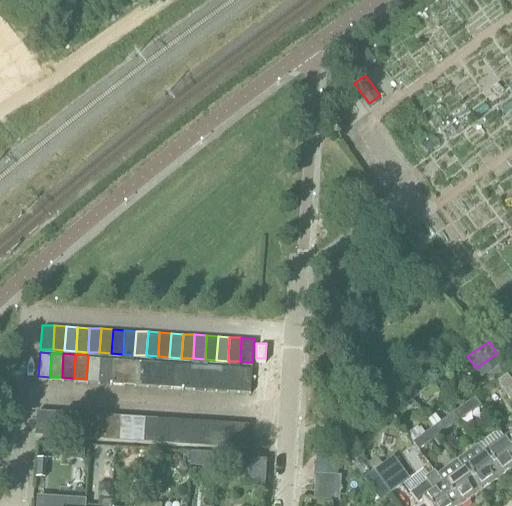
[(100,356),(88,355),(86,379),(98,380),(100,356)]
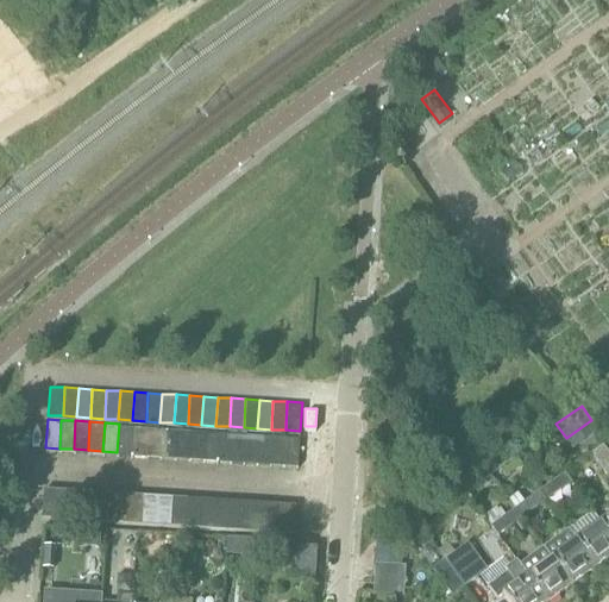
[(133,424),(119,424),(117,452),(131,452),(133,424)]
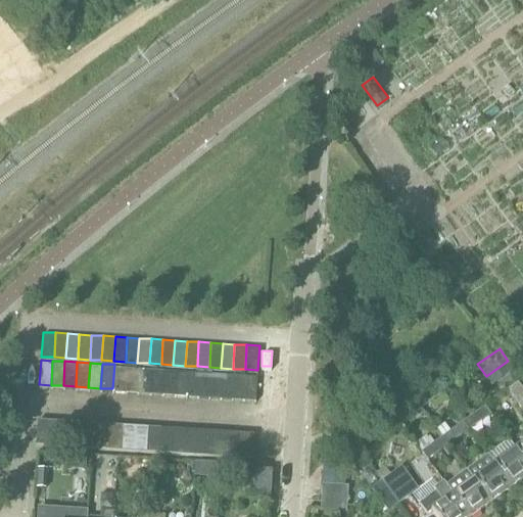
[(126,365),(114,364),(112,388),(125,389),(126,365)]
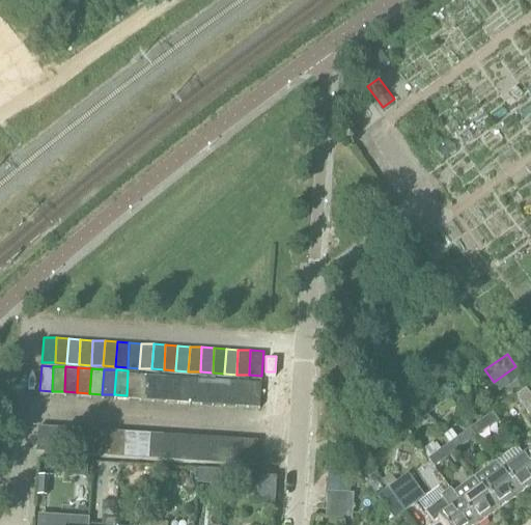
[(140,371),(128,370),(127,395),(139,396),(140,371)]
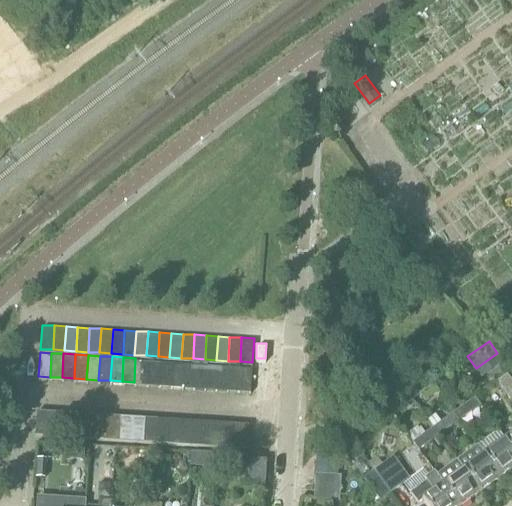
[(147,359),(135,358),(134,382),(145,383),(147,359)]
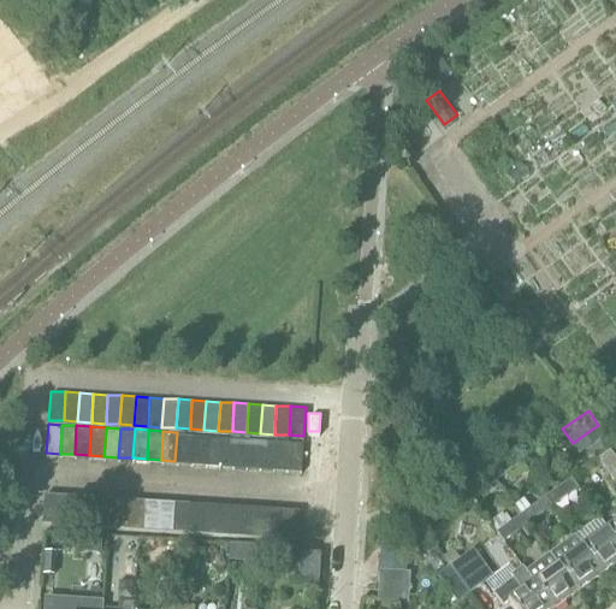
[(191,432),(177,432),(175,461),(190,461),(191,432)]
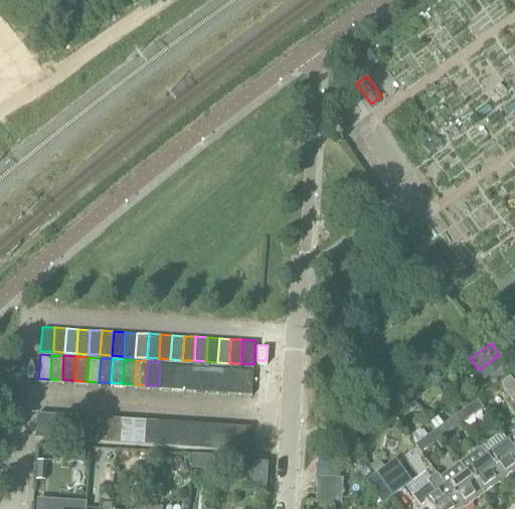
[(174,362),(160,361),(159,385),(172,386),(174,362)]
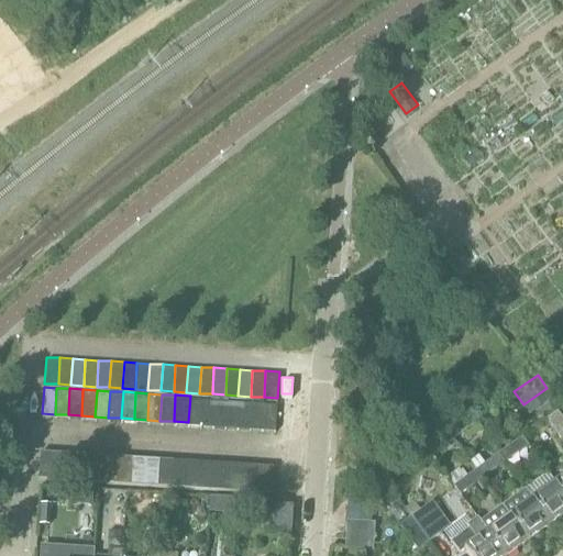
[(202,397),(190,396),(188,422),(200,423),(202,397)]
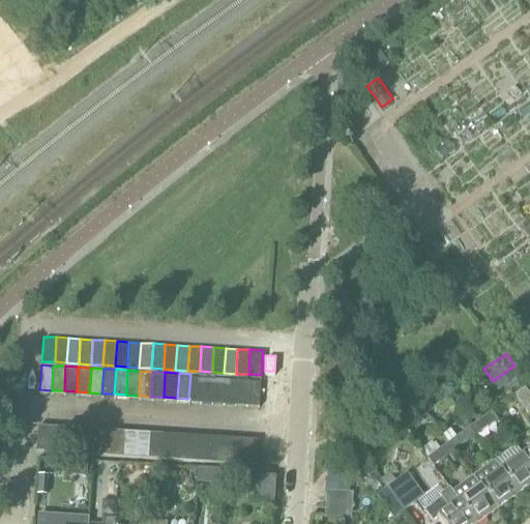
[(190,374),(188,399),(201,400),(202,375),(190,374)]
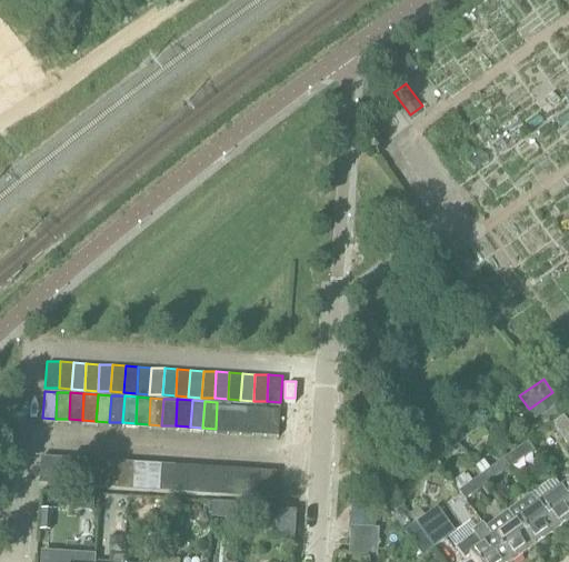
[(216,429),(228,429),(230,402),(217,402),(216,429)]
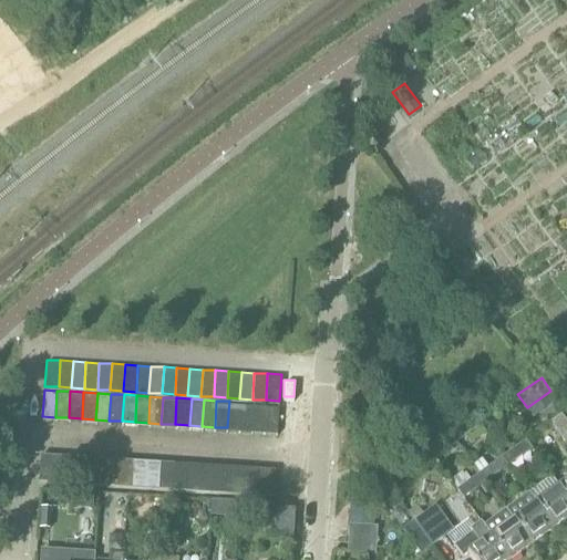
[(227,427),(239,428),(240,416),(241,402),(229,401),(227,427)]
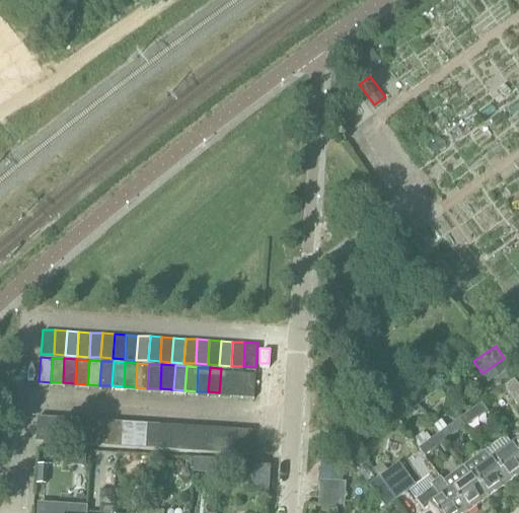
[(232,369),(221,368),(220,381),(219,392),(230,393),(232,369)]
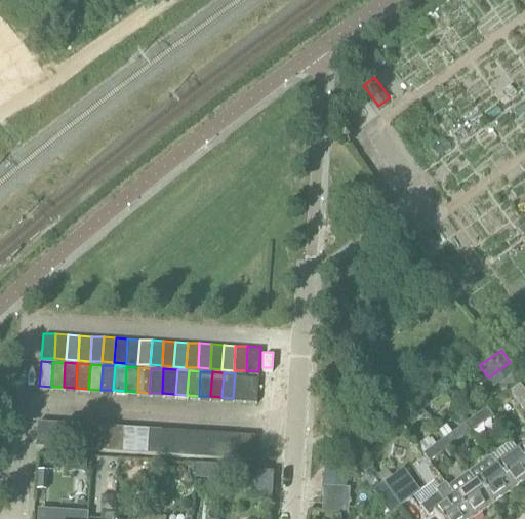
[(233,398),(245,399),(246,374),(235,373),(233,398)]
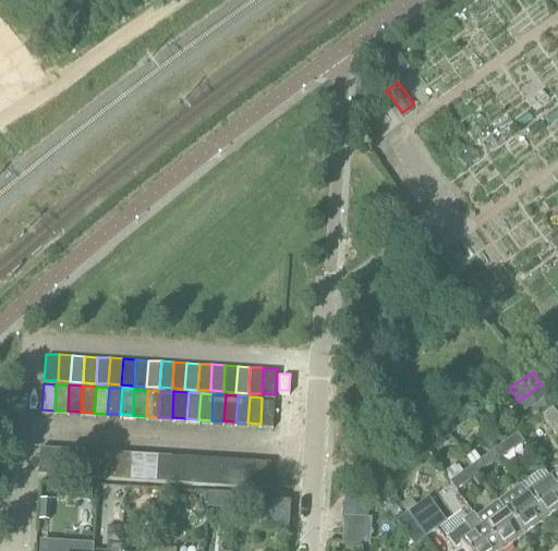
[(275,398),(262,398),(261,424),(273,424),(275,398)]
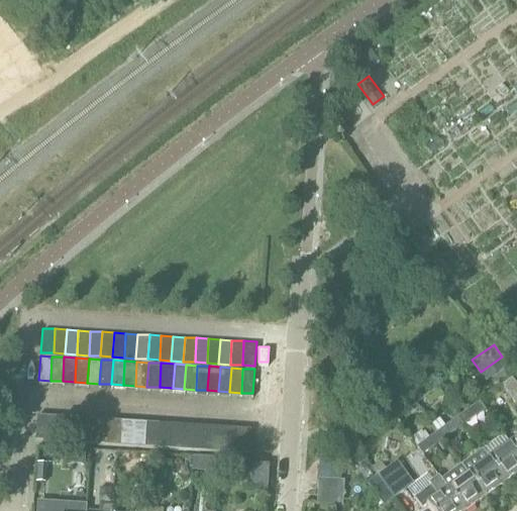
[(516,382),(511,375),(502,381),(516,402),(516,382)]
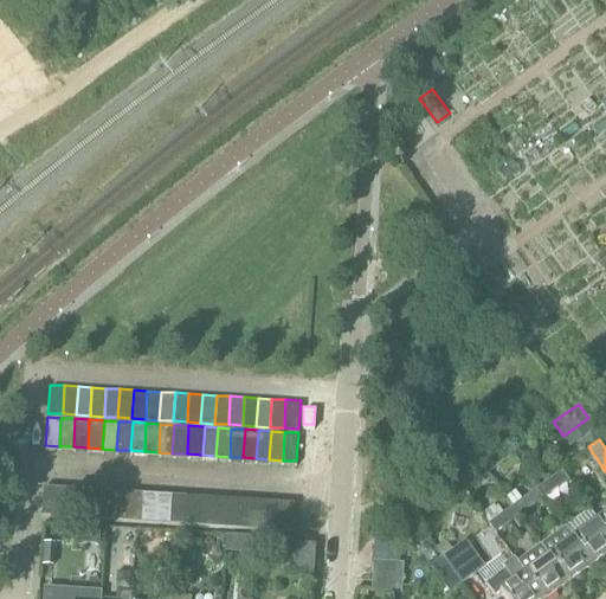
[(568,476),(562,465),(537,483),(543,494),(568,476)]
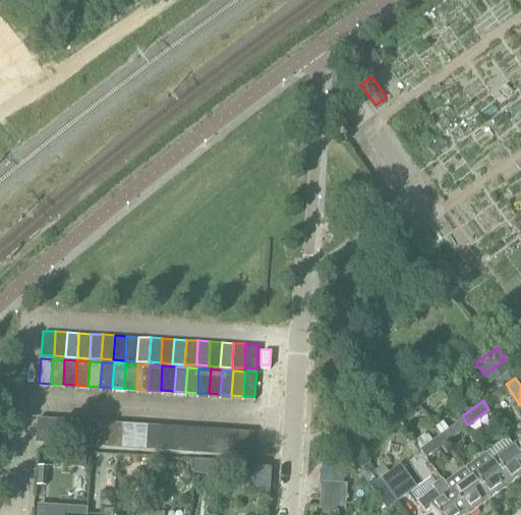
[(50,415),(37,415),(36,440),(48,441),(50,415)]
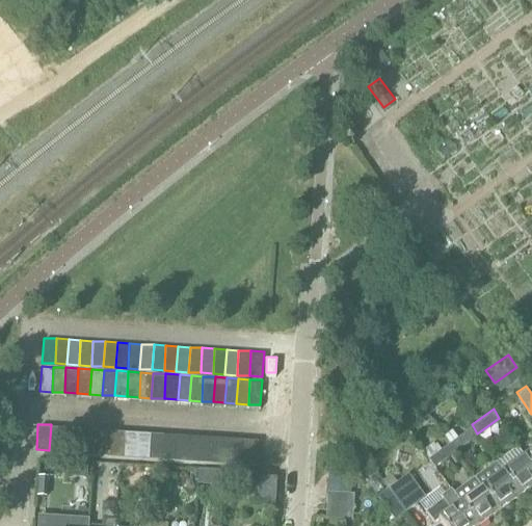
[(62,425),(51,424),(49,450),(61,450),(62,425)]
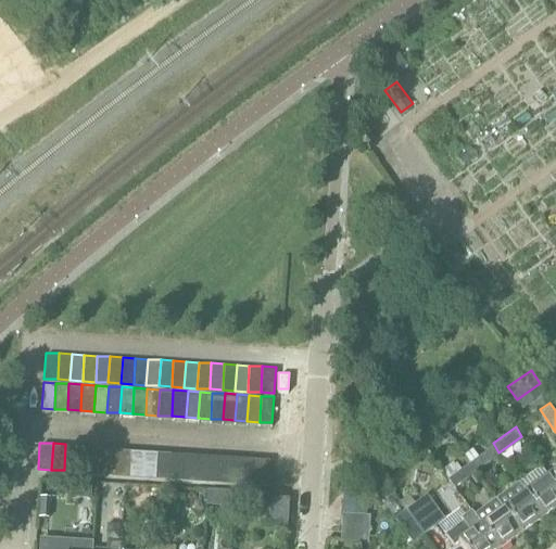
[(465,451),(470,459),(477,468),(498,452),(493,443),(479,452),(474,445),(465,451)]
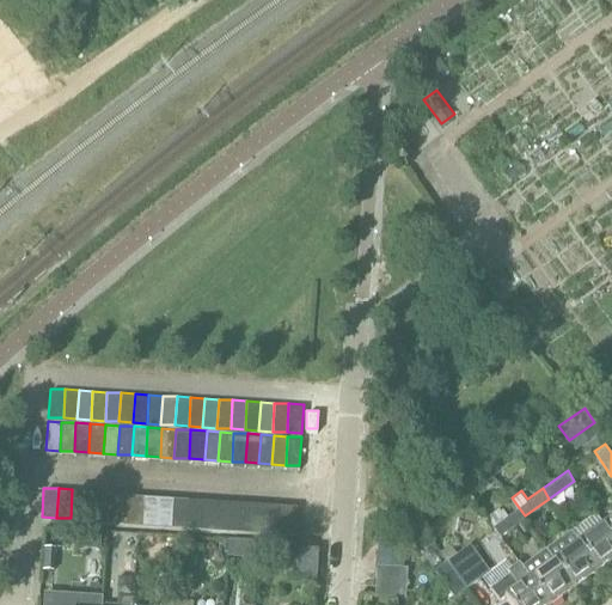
[(87,490),(72,489),(71,518),(86,519),(87,490)]
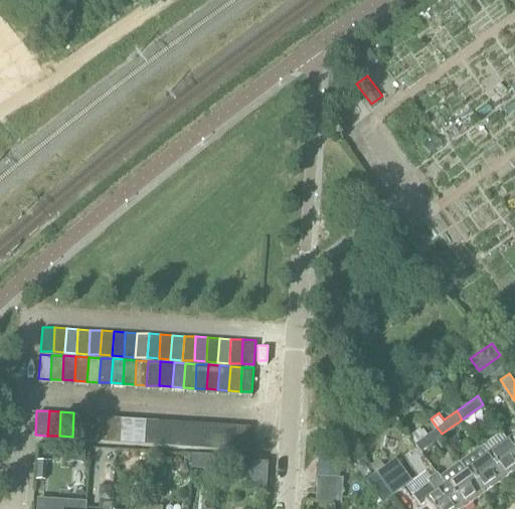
[(84,413),(73,412),(72,437),(83,438),(84,413)]
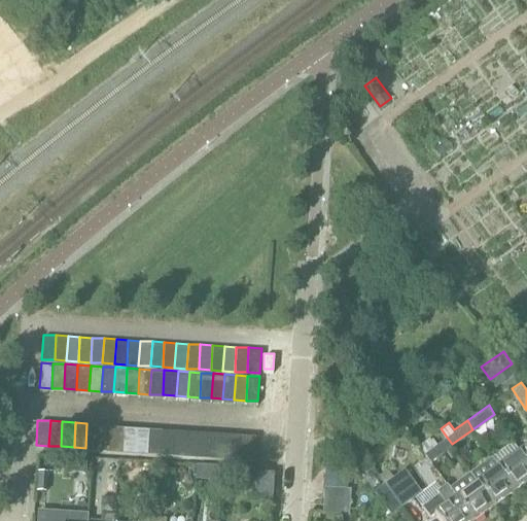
[(99,424),(86,423),(85,448),(98,449),(99,424)]
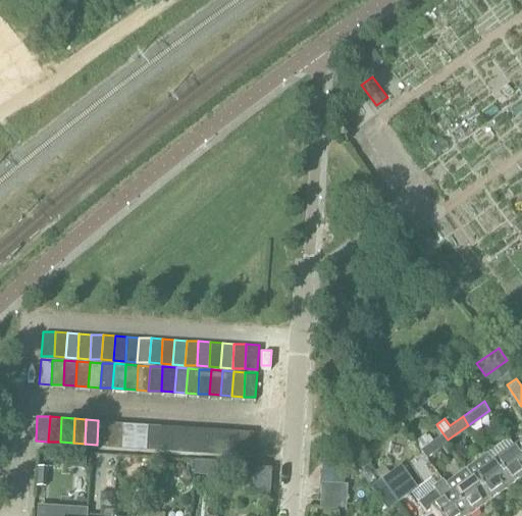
[(110,420),(98,420),(97,445),(109,445),(110,420)]
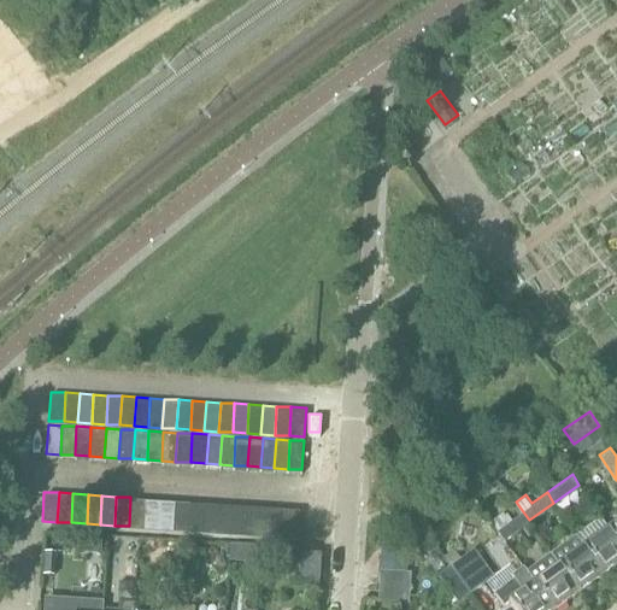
[(146,498),(130,497),(129,526),(144,527),(146,498)]
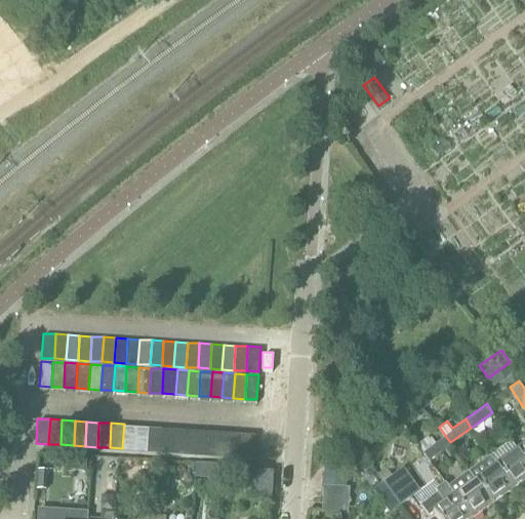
[(136,425),(124,424),(122,448),(135,449),(136,425)]
